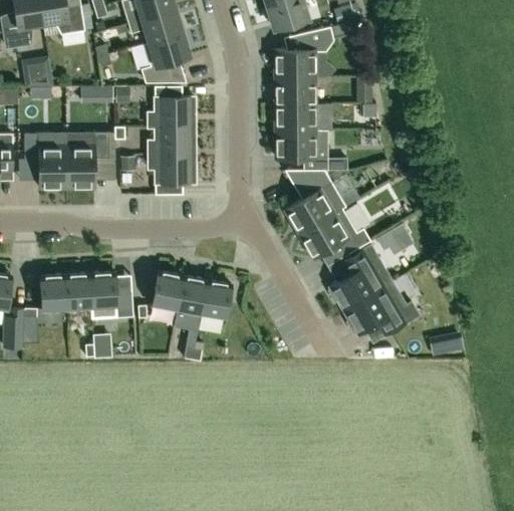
[(7,49),(31,45),(31,26),(43,24),(39,0),(13,0),(16,17),(2,19),(7,49)]
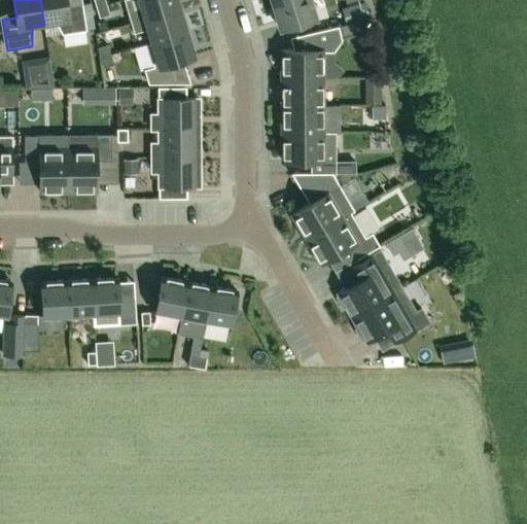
[(55,23),(58,28),(63,36),(88,32),(83,6),(69,9),(67,0),(40,0),(44,25),(55,23)]
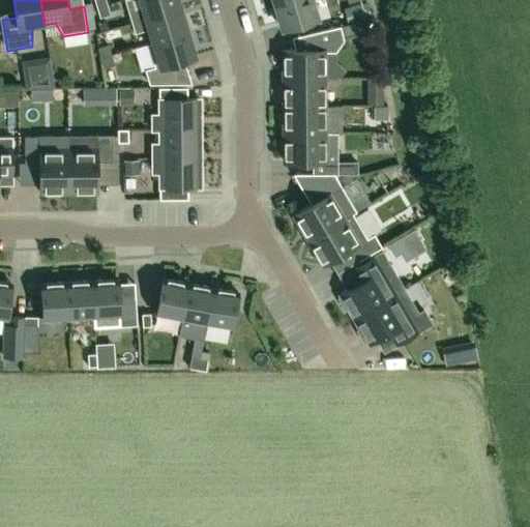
[(94,0),(98,10),(108,7),(106,0),(94,0)]
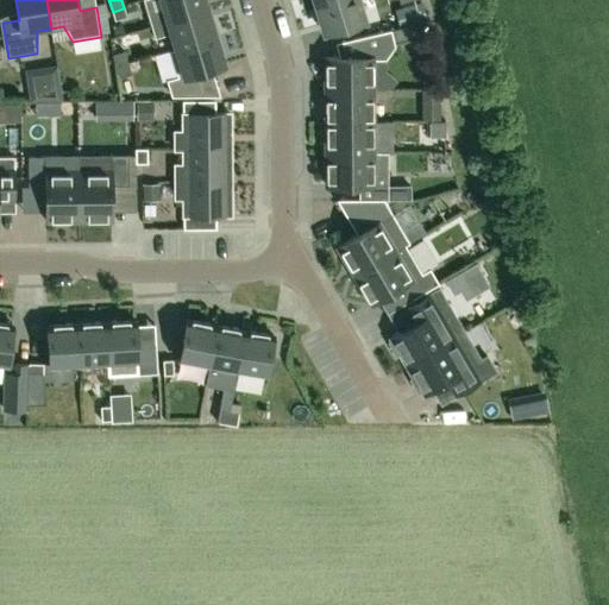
[(161,0),(165,12),(149,17),(154,30),(209,13),(205,0),(161,0)]
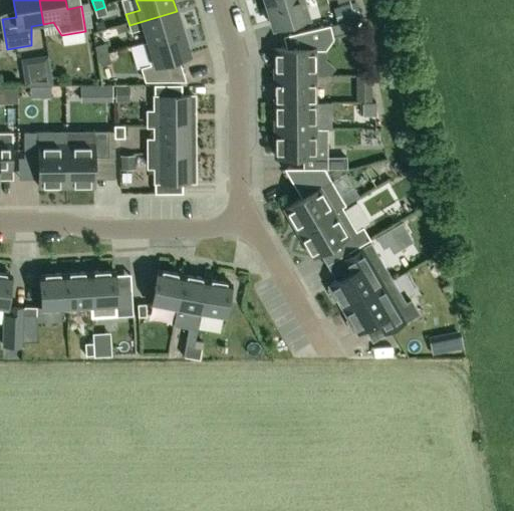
[(302,0),(288,0),(267,6),(274,30),(308,19),(302,0)]
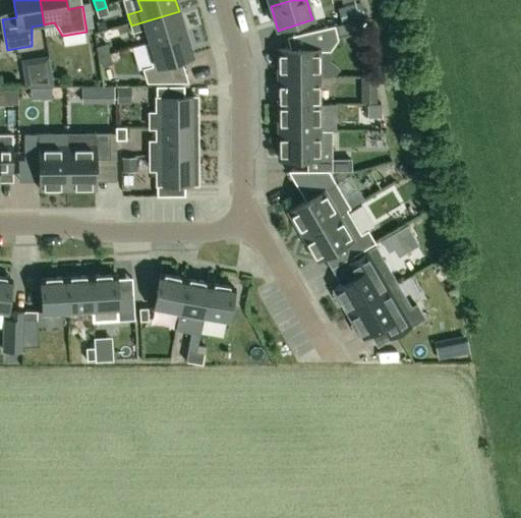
[(364,18),(360,3),(337,10),(341,25),(364,18)]
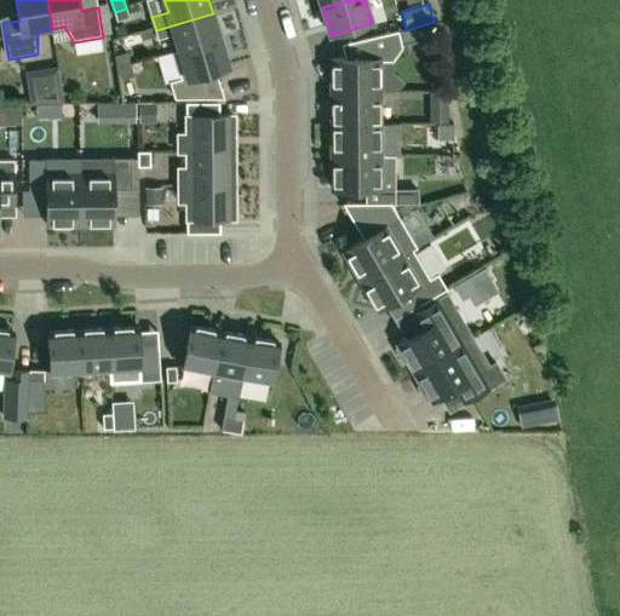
[(126,9),(115,12),(118,23),(130,19),(126,9)]
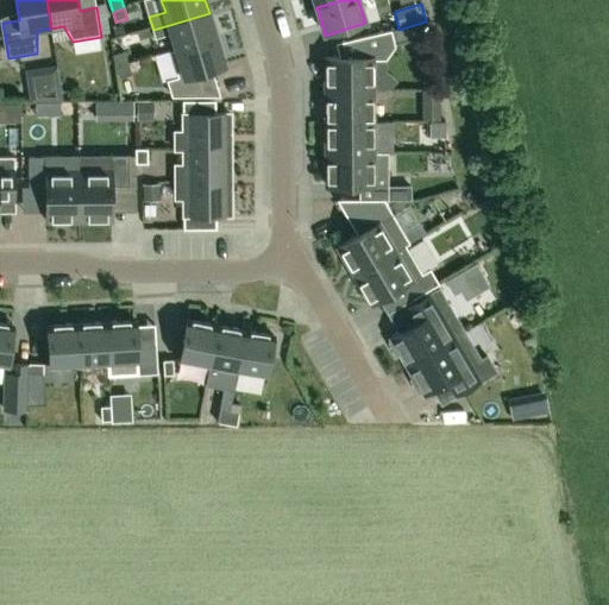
[(176,51),(171,52),(171,55),(218,41),(209,13),(154,30),(156,39),(171,35),(176,51)]
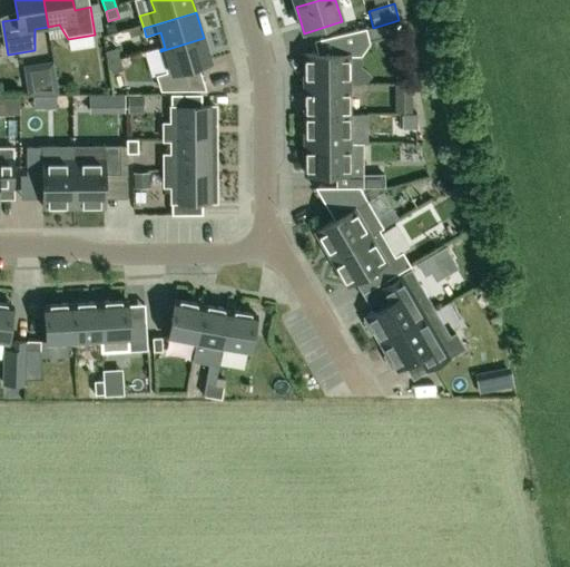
[(393,23),(365,30),(369,45),(396,38),(393,25),(393,23)]
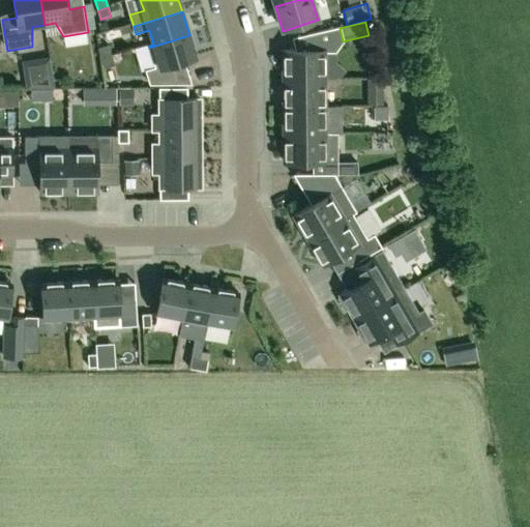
[(284,82),(325,82),(335,82),(335,53),(343,41),(340,28),(307,36),(310,47),(306,52),(284,53),(284,82)]
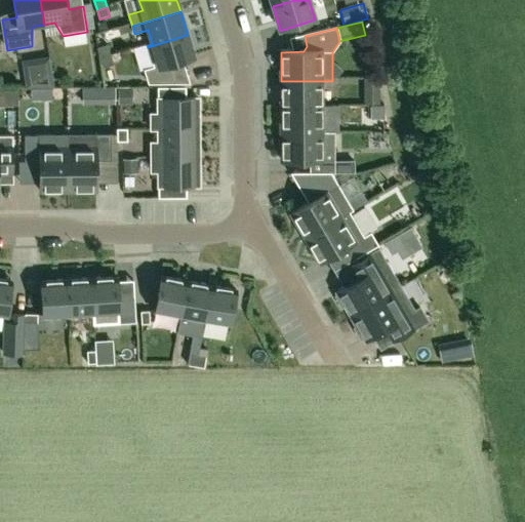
[(148,47),(154,68),(144,72),(148,85),(159,85),(190,85),(183,63),(195,58),(188,35),(148,47)]
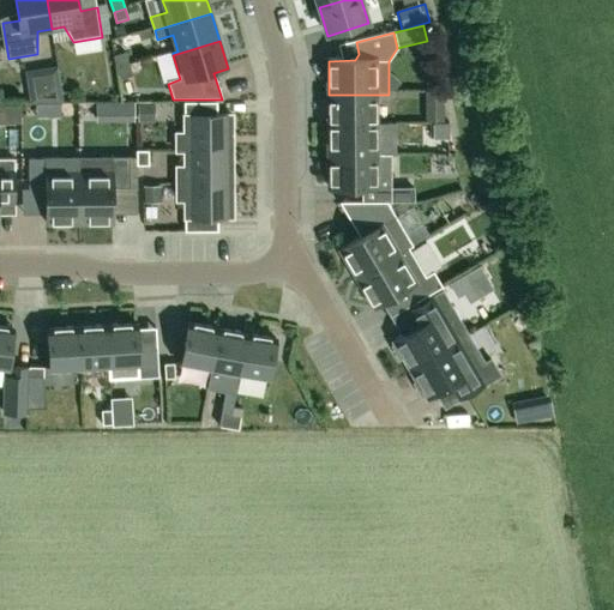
[(119,71),(130,67),(126,54),(114,58),(119,71)]
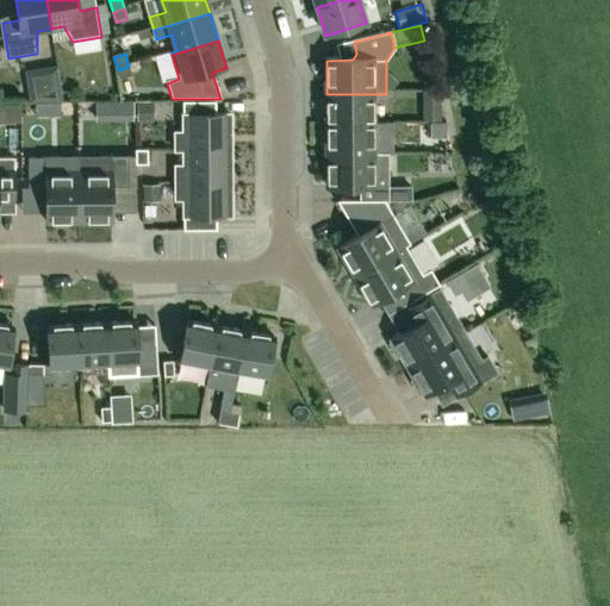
[(132,76),(129,67),(118,70),(120,80),(132,76)]
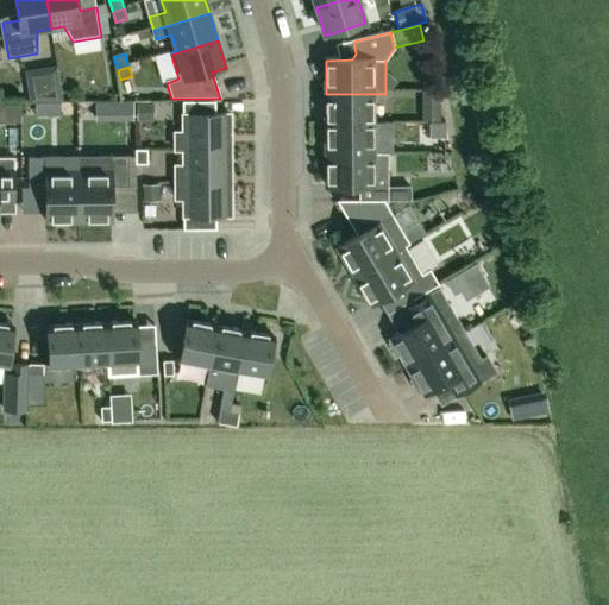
[(374,94),(326,94),(326,125),(374,125),(374,94)]
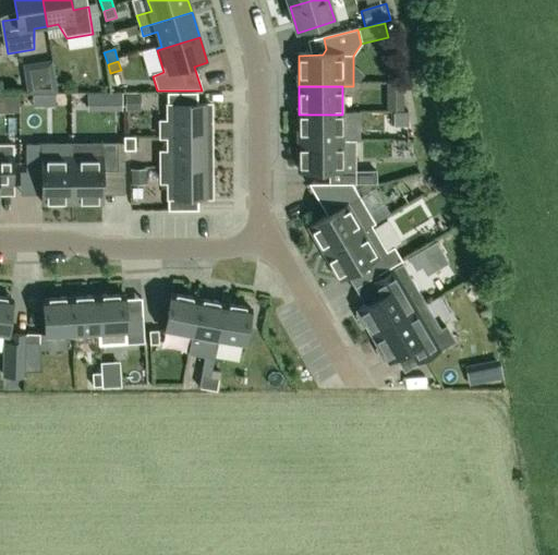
[(403,88),(402,86),(386,86),(386,112),(403,112),(403,88)]
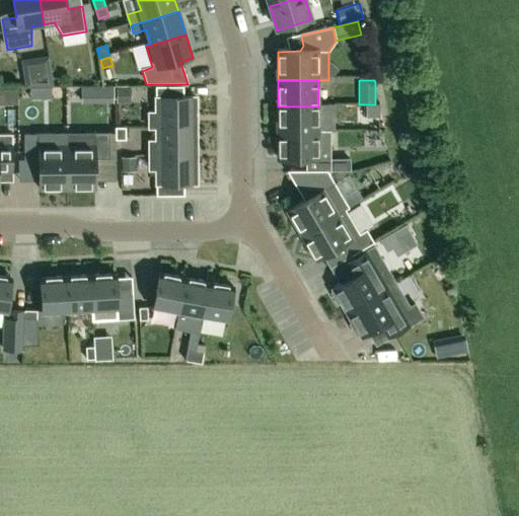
[(149,123),(193,123),(193,118),(197,118),(197,98),(166,98),(166,88),(156,89),(156,114),(149,114),(149,123)]
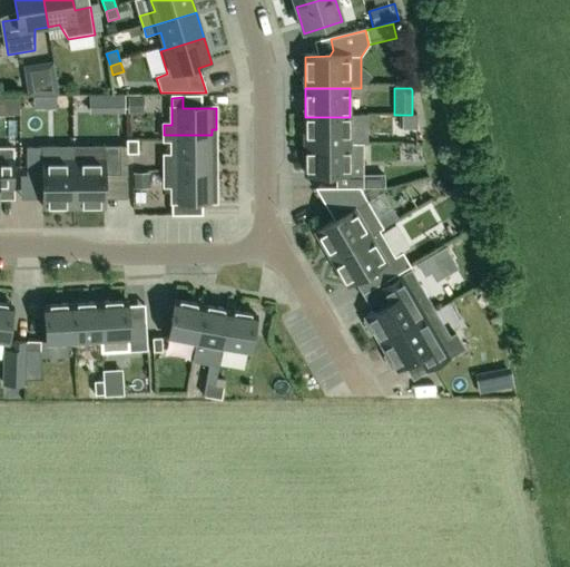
[(0,116),(15,117),(13,99),(0,98),(0,116)]
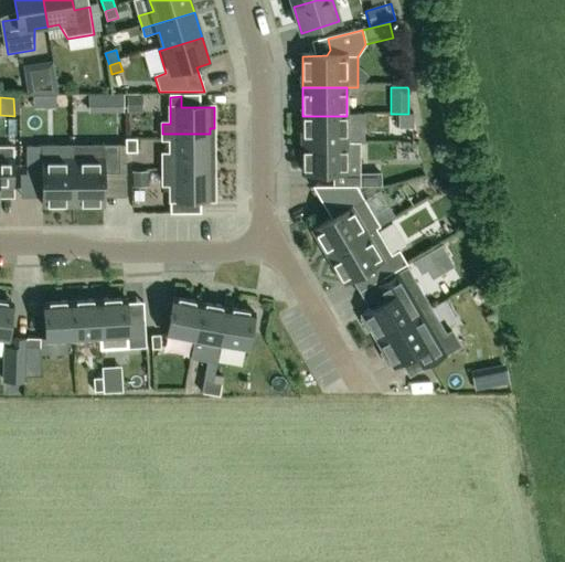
[(347,116),(302,116),(302,145),(347,145),(347,116)]
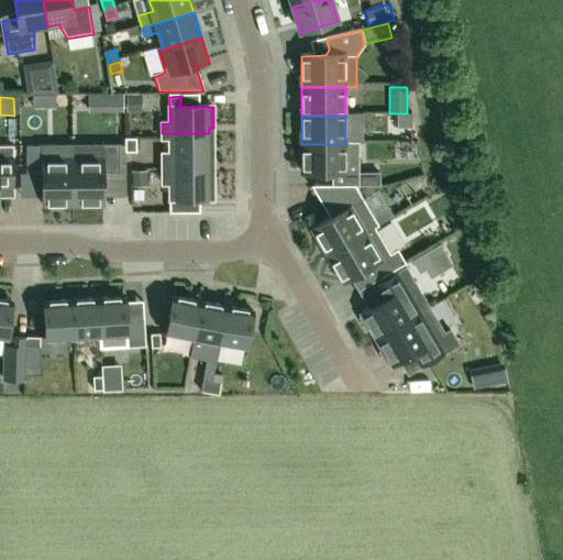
[(414,132),(414,128),(414,118),(411,118),(389,118),(389,132),(414,132)]
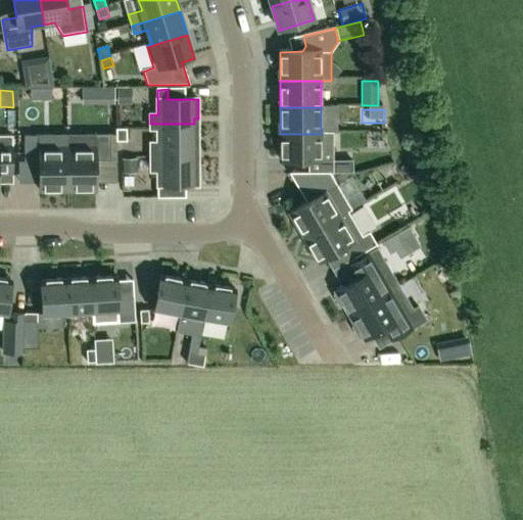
[(155,132),(155,143),(150,143),(151,159),(191,159),(191,152),(194,152),(194,147),(198,147),(198,128),(194,128),(194,124),(150,124),(150,132),(155,132)]
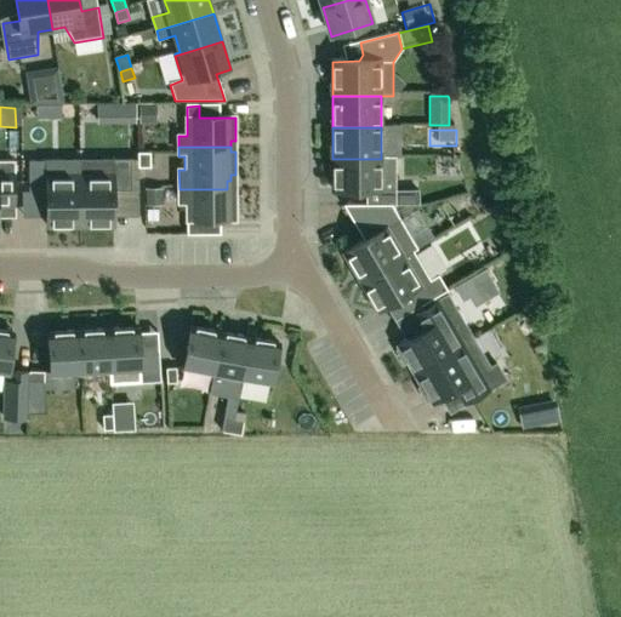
[(138,170),(151,170),(151,154),(137,154),(138,170)]
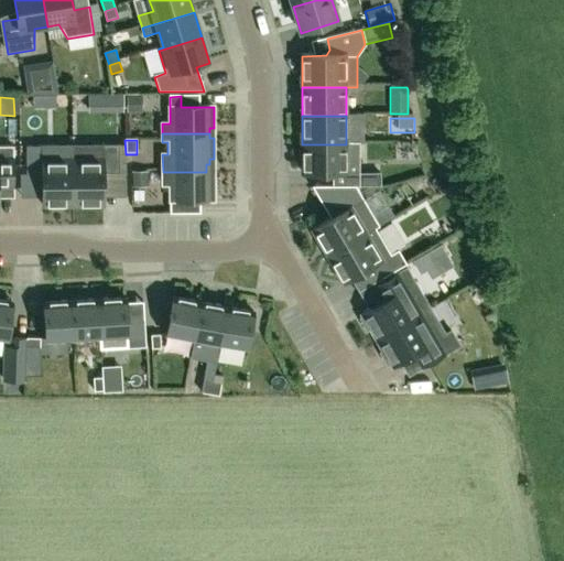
[(333,174),(333,189),(356,189),(359,189),(359,163),(349,159),(346,159),(346,144),(302,144),(302,175),(333,174)]
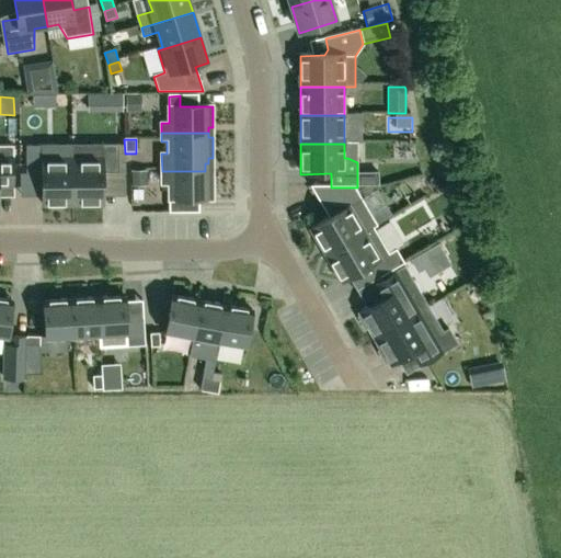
[(0,189),(13,189),(13,147),(0,147),(0,189)]
